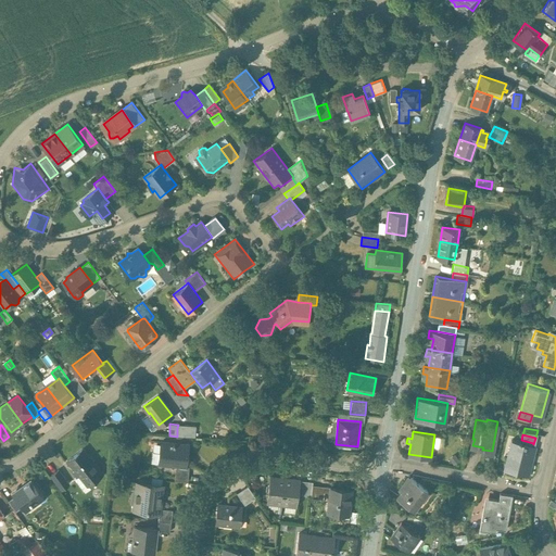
[(521,440),(512,438),(509,447),(512,447),(507,465),(505,465),(504,466),(527,471),(531,456),(530,456),(533,444),(533,443),(521,440)]
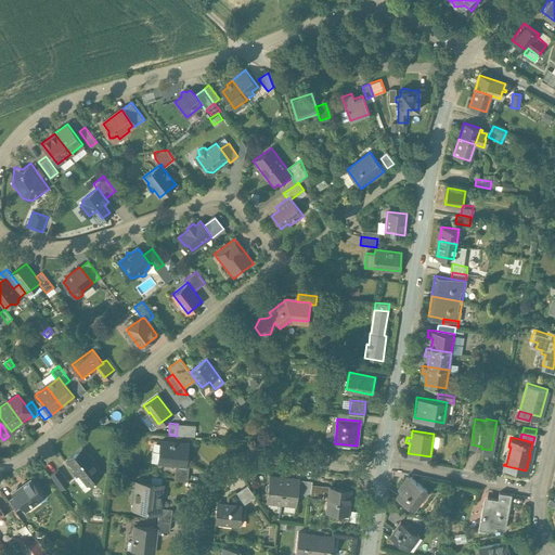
[(189,443),(160,440),(159,451),(152,451),(151,461),(158,462),(176,464),(186,465),(189,443)]
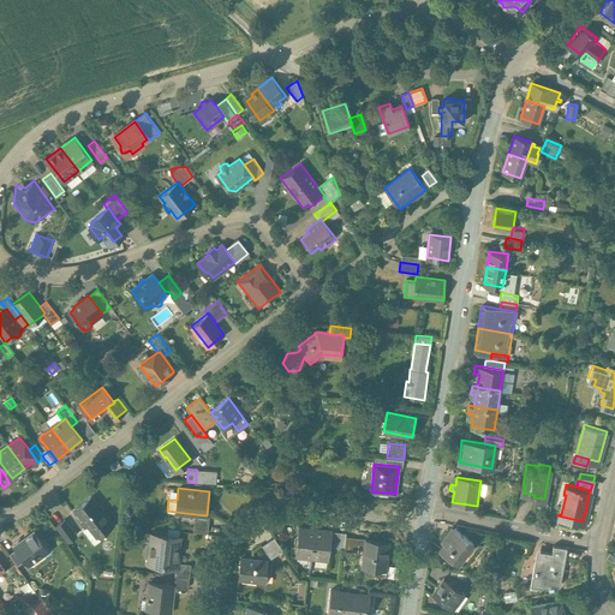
[(112,525),(91,499),(76,511),(84,520),(81,523),(85,529),(89,526),(97,537),(112,525)]
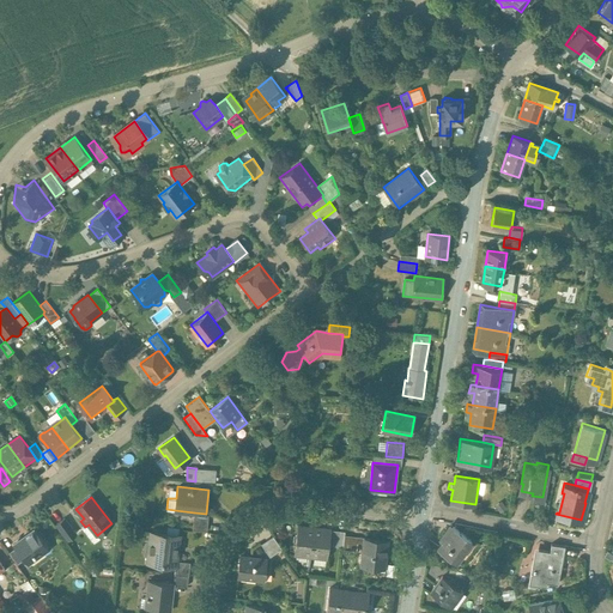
[(206,514),(194,513),(193,529),(207,530),(208,514),(206,514)]
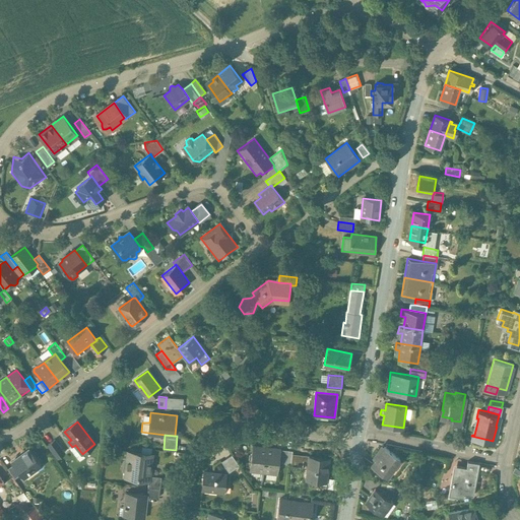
[(64,454),(55,441),(48,445),(57,459),(64,454)]
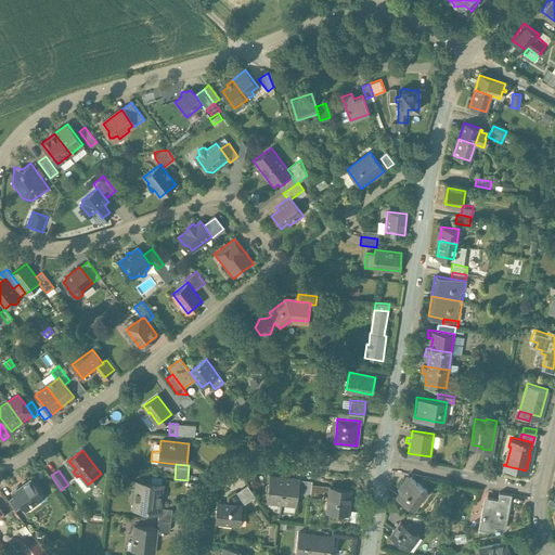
[(285,478),(270,476),(267,502),(282,504),(285,478)]
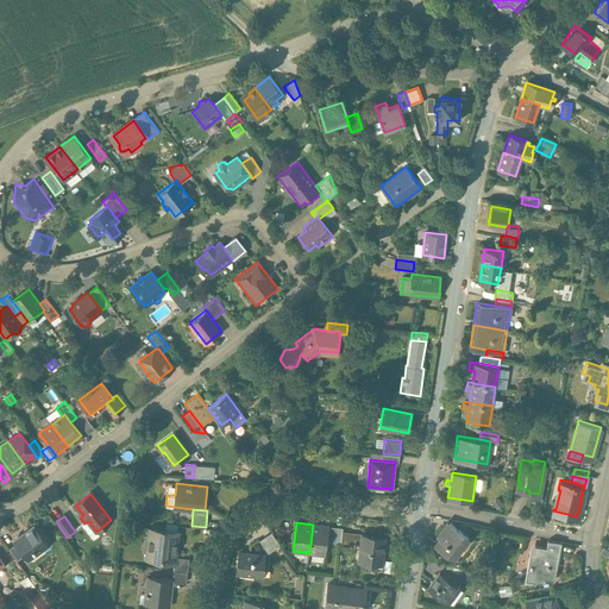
[(469,537),(450,523),(434,544),(453,558),(469,537)]
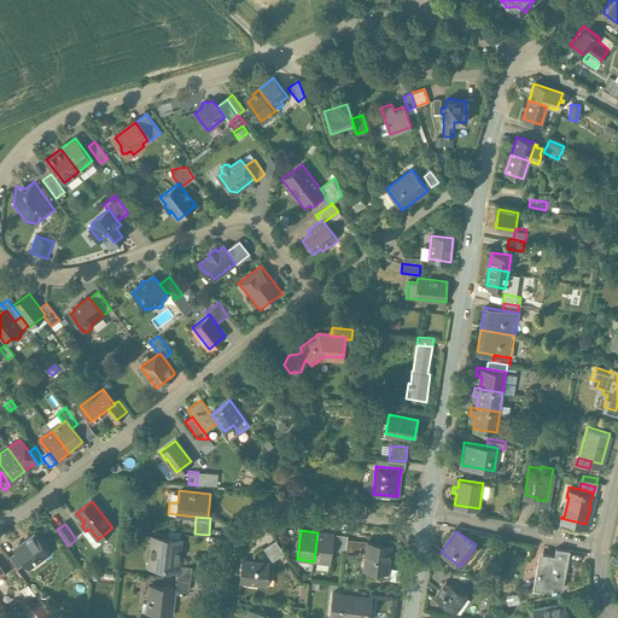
[(333,534),(318,532),(314,561),(331,563),(332,549),(333,534)]
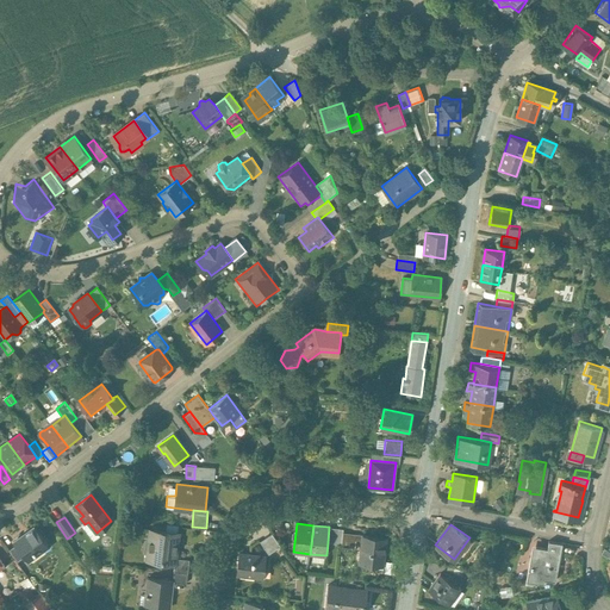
[(343,529),(329,527),(328,542),(341,545),(343,533),(343,529)]
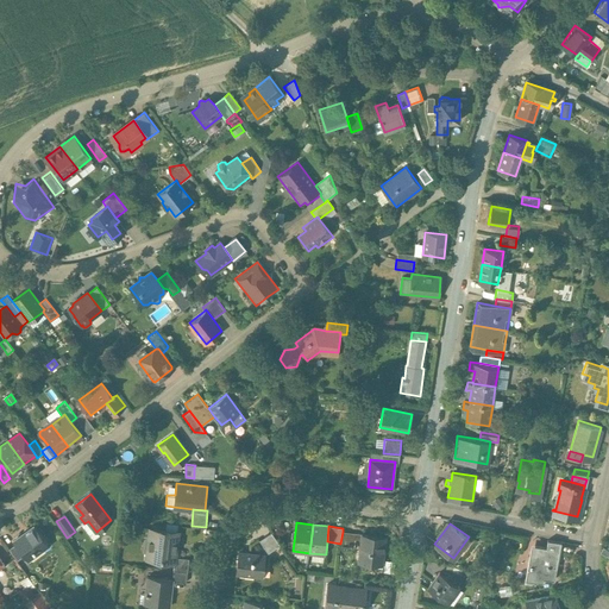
[(35,527),(13,542),(16,545),(24,557),(27,562),(49,546),(35,527)]
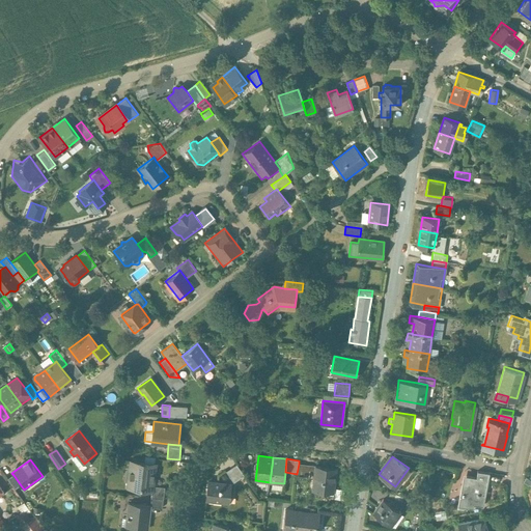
[(155,464),(131,460),(129,487),(151,490),(152,485),(155,464)]
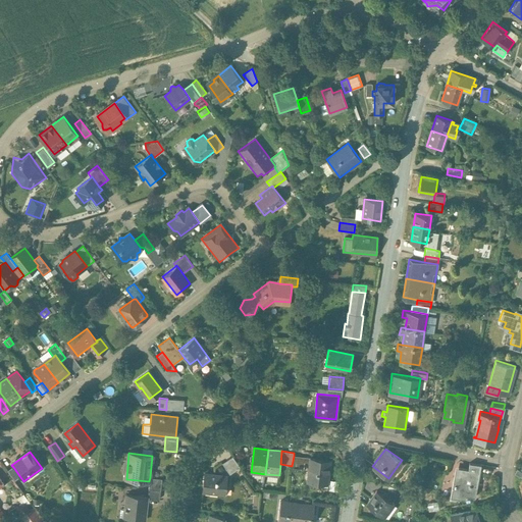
[(232,456),(222,463),(229,474),(240,467),(232,456)]
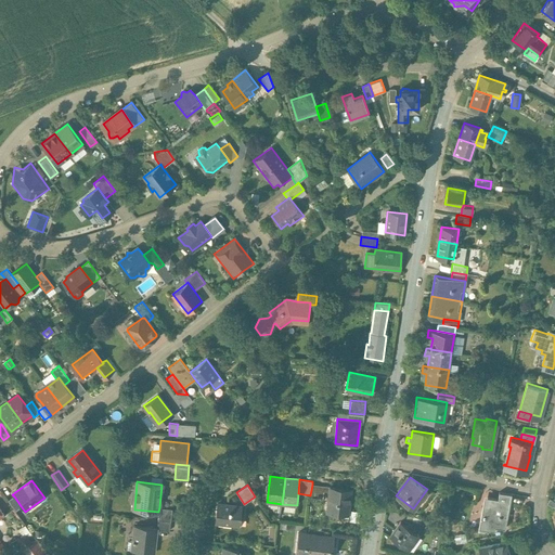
[(312,485),(310,495),(310,499),(323,500),(325,486),(312,485)]
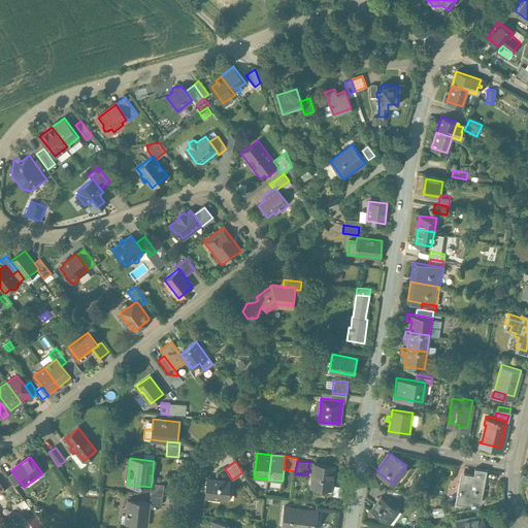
[(334,465),(314,463),(311,476),(315,477),(314,485),(331,487),(334,465)]
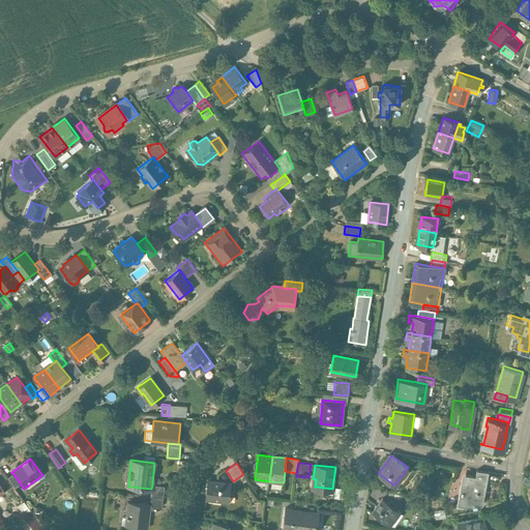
[(475,473),(465,471),(462,488),(461,488),(461,491),(462,491),(460,502),(472,503),(472,500),(481,501),(487,475),(475,473)]
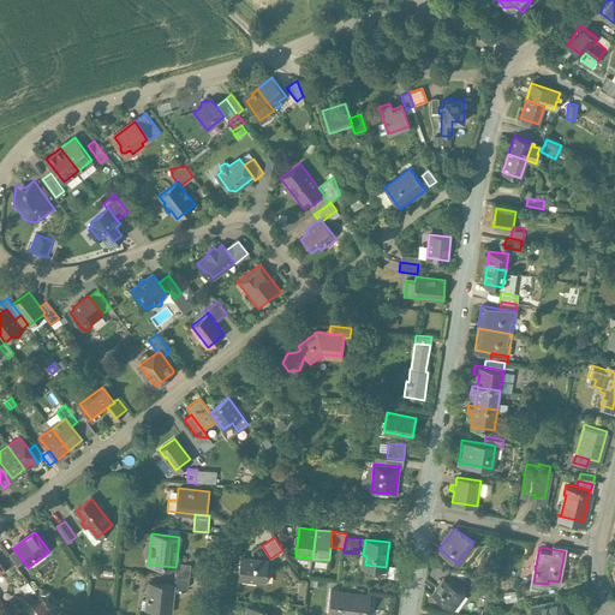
[(24,562),(16,550),(9,555),(18,567),(24,562)]
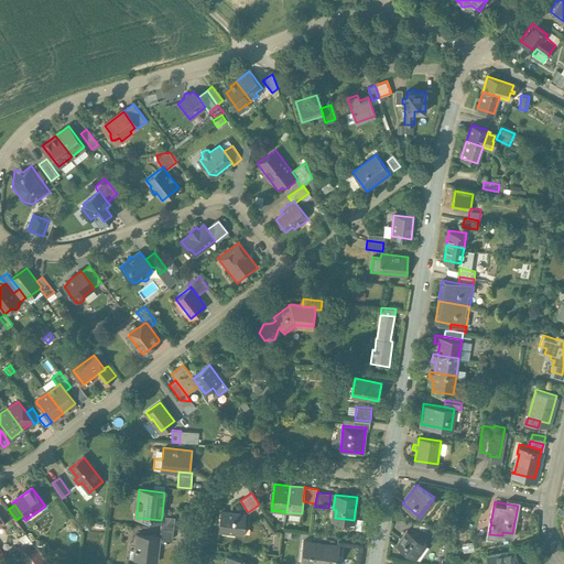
[(246,514),(221,511),(219,531),(242,534),(246,514)]
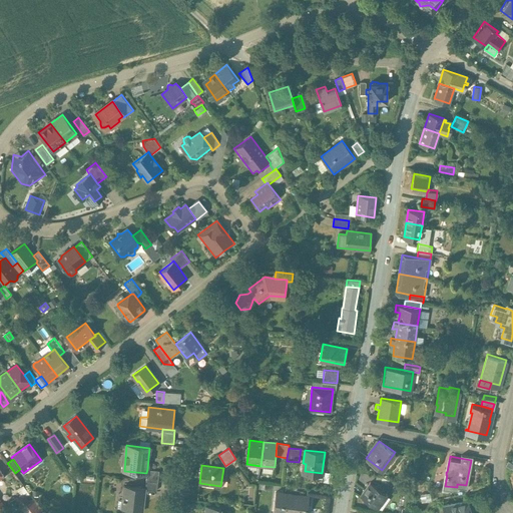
[(159,471),(147,469),(146,473),(146,482),(157,483),(159,471)]
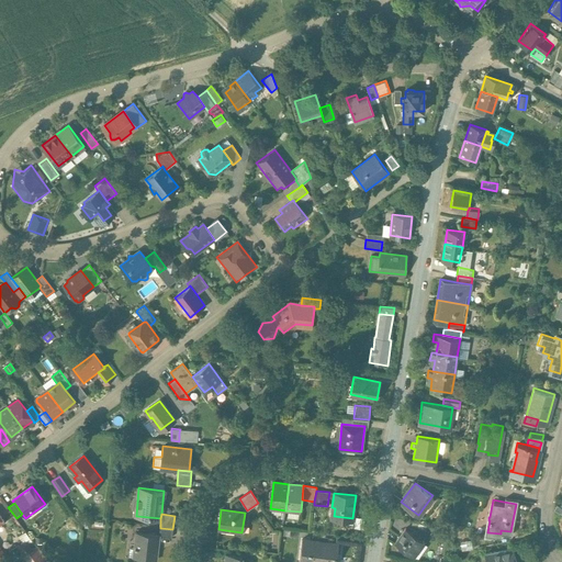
[(37,548),(14,517),(9,520),(26,543),(32,551),(35,549),(37,548)]
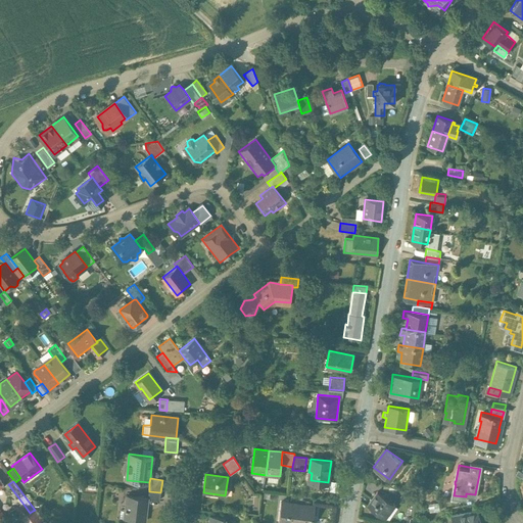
[(393,503),(377,490),(367,505),(384,517),(393,503)]
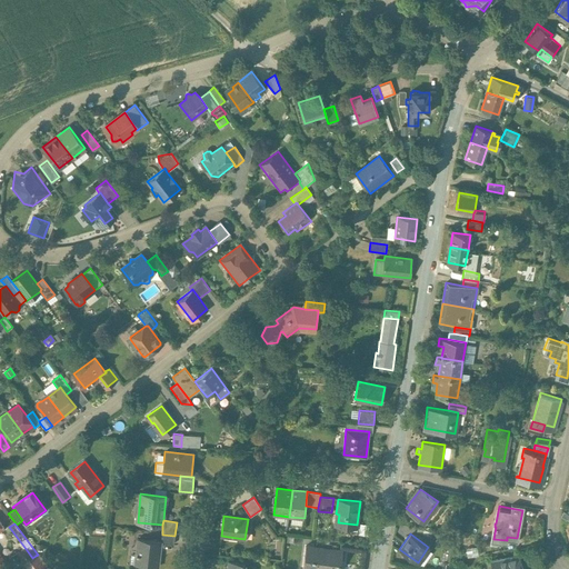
[(175,536),(162,535),(161,542),(175,545),(175,536)]
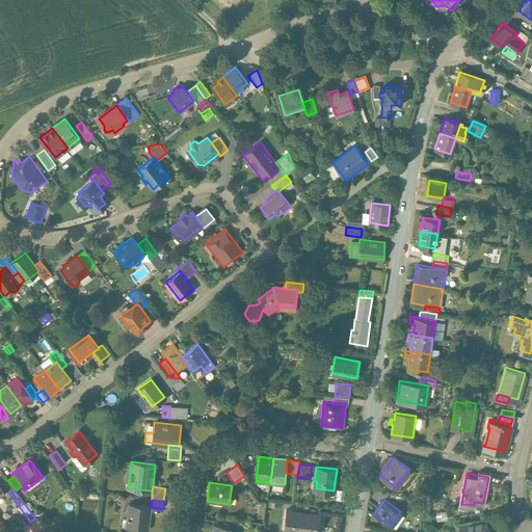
[(151,507),(129,504),(126,528),(148,531),(151,507)]
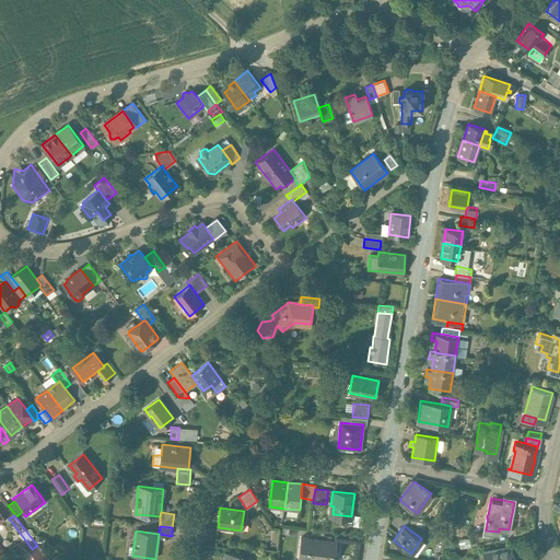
[(316,559),(319,539),(301,537),(298,559),(305,559),(316,559)]
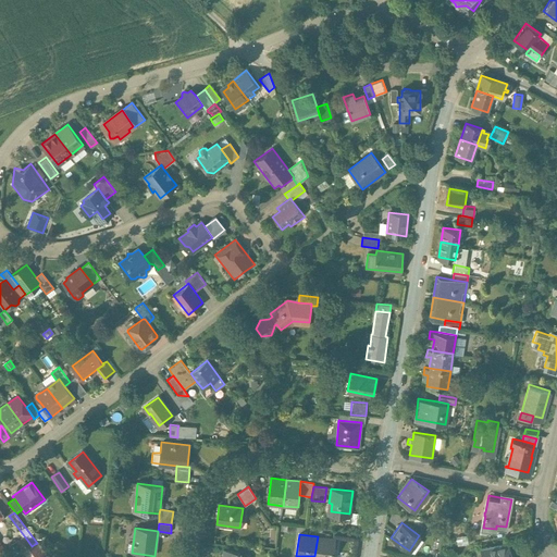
[(333,556),(335,539),(318,536),(314,556),(333,556)]
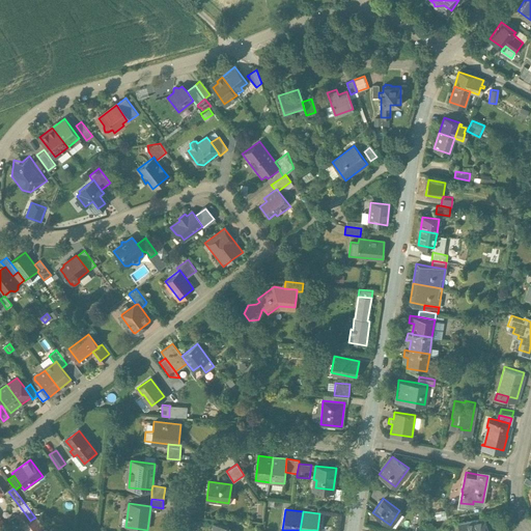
[(30,521),(25,513),(18,518),(23,527),(31,523),(30,521)]
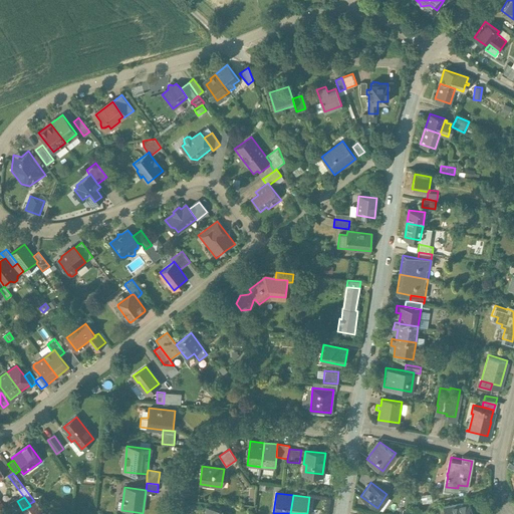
[(468,499),(444,504),(445,513),(473,513),(473,512),(471,513),(468,499)]
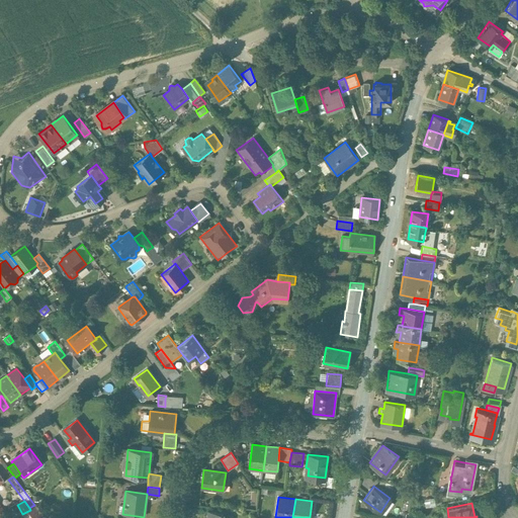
[(40,517),(32,506),(29,508),(30,510),(22,514),(24,517),(40,517)]
